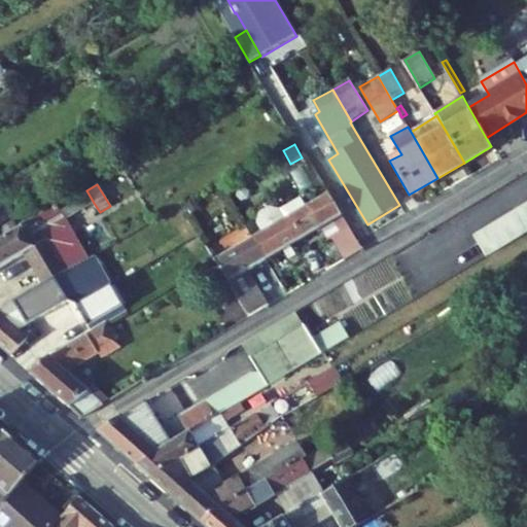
[(0,267),(24,252),(44,285),(88,259),(65,218),(94,203),(86,190),(16,232),(0,240),(0,267)]
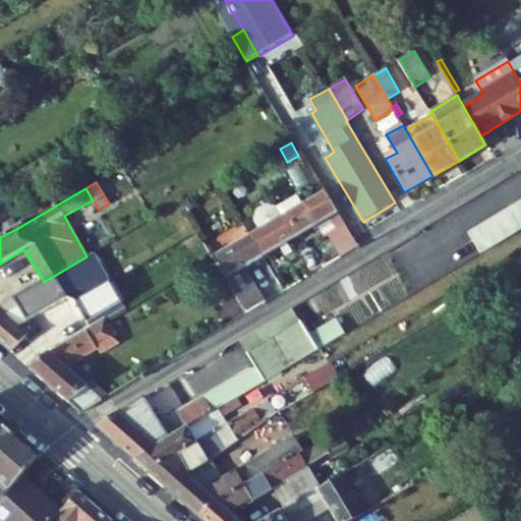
[(341,257),(358,246),(353,239),(339,214),(326,191),(301,206),(287,214),(300,236),(319,226),(326,238),(329,236),(341,257)]
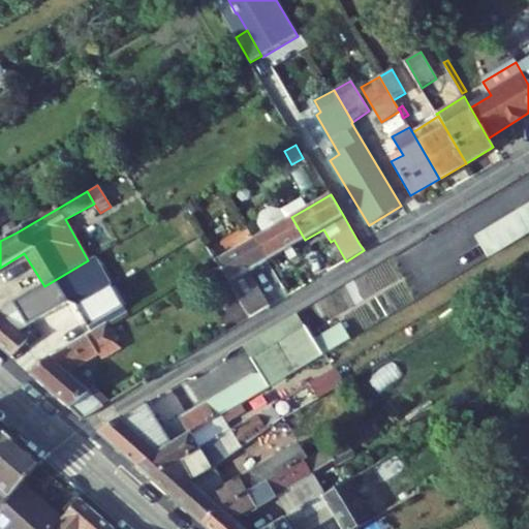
[(305,240),(291,217),(306,209),(301,199),(280,211),(271,208),(266,211),(260,214),(258,224),(263,234),(253,239),(267,261),(284,252),(292,247),(305,240)]
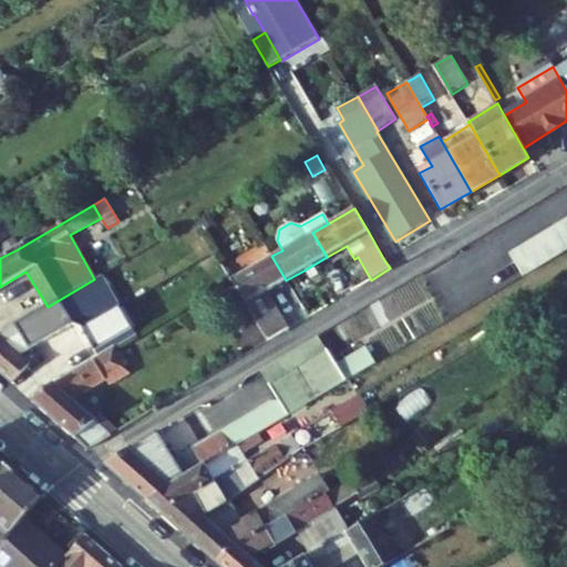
[(215,225),(209,216),(199,222),(205,230),(215,225)]
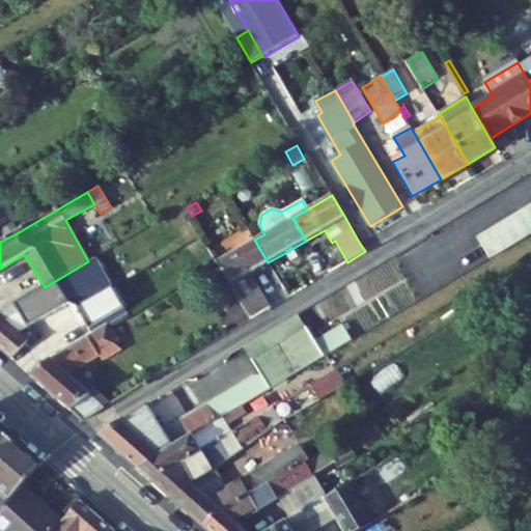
[(530,204),(519,213),(530,233),(530,204)]
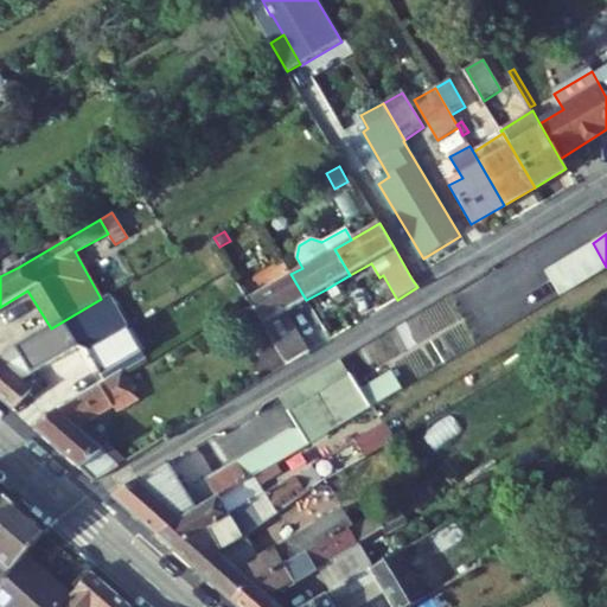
[(606,267),(593,243),(577,253),(592,276),(606,267)]
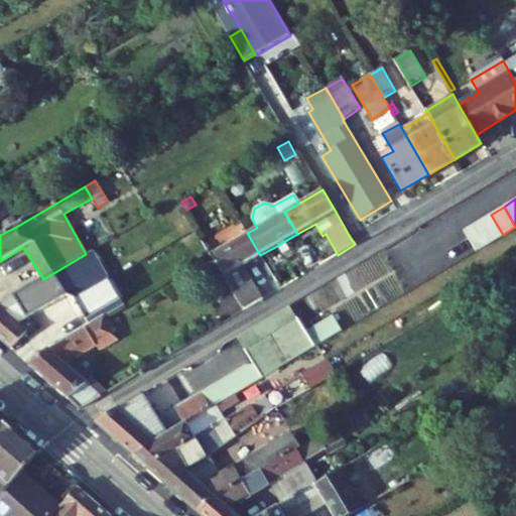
[(503,235),(491,215),(478,223),(490,243),(503,235)]
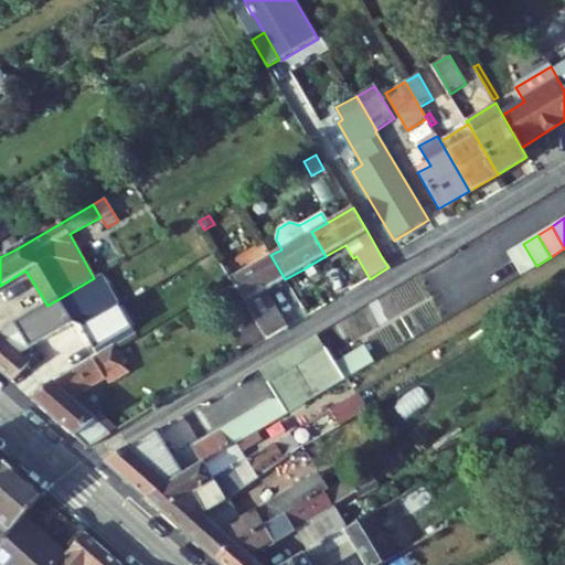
[(13,240),(0,246),(0,257),(18,248),(13,240)]
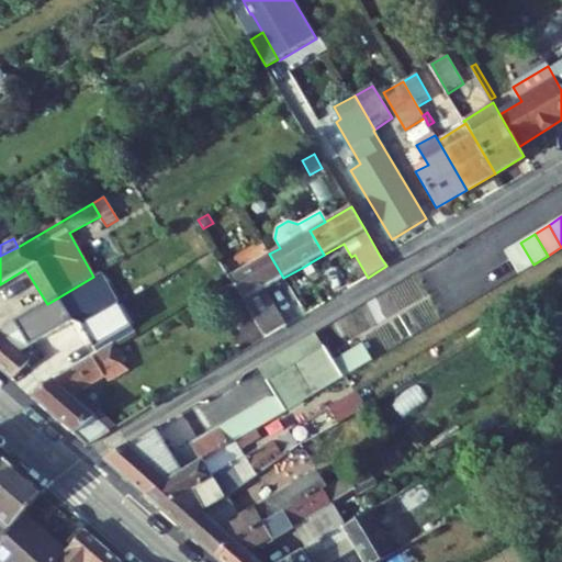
[(520,243),(505,251),(518,274),(534,265),(520,243)]
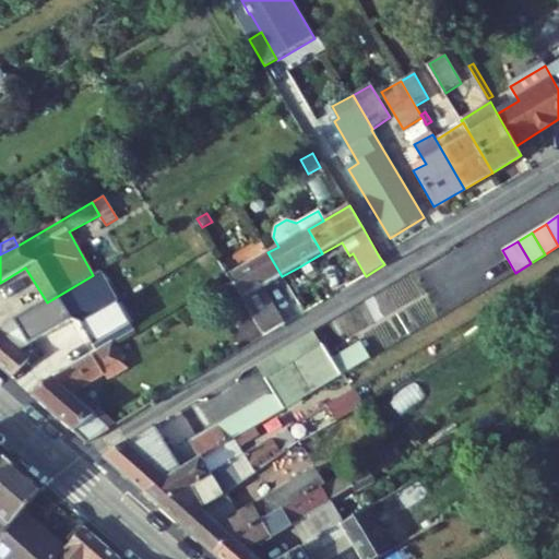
[(263,288),(282,276),(268,252),(227,277),(241,300),(264,337),(285,325),(263,288)]
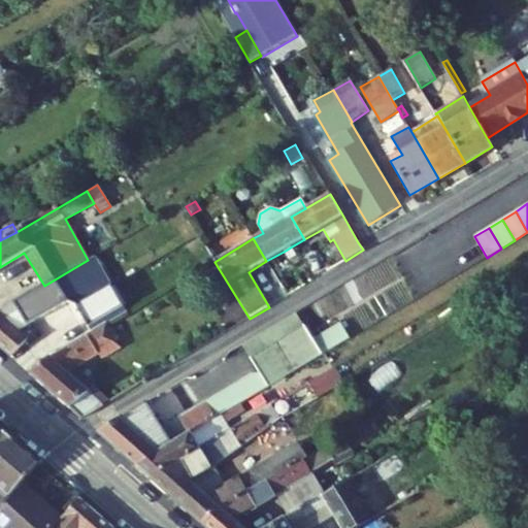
[(295,253),(292,246),(284,252),(288,259),(290,260),(292,259),(291,256),(295,253)]
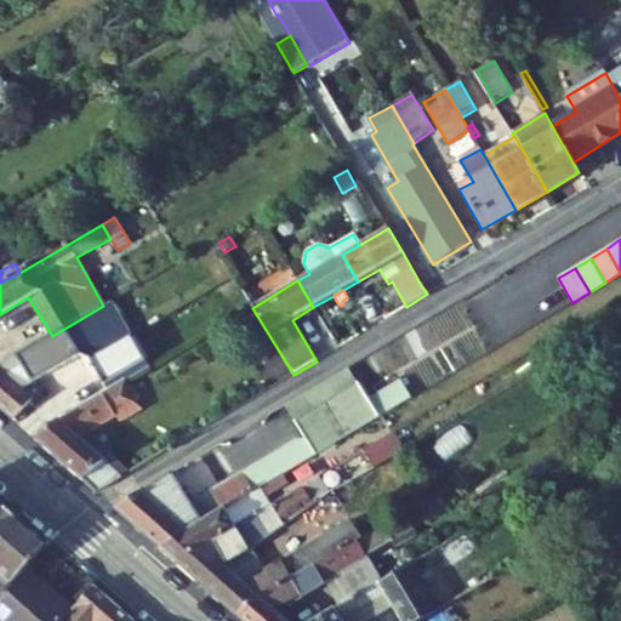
[(16,357),(32,382),(79,355),(91,362),(104,385),(144,362),(112,302),(103,306),(52,336),(16,357)]
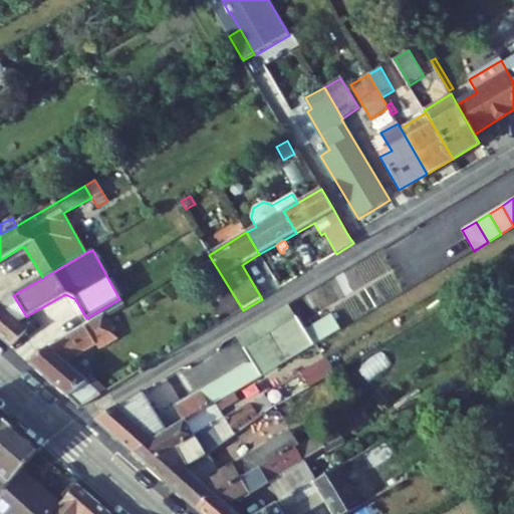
[(372,254),(342,275),(352,288),(382,268),(372,254)]
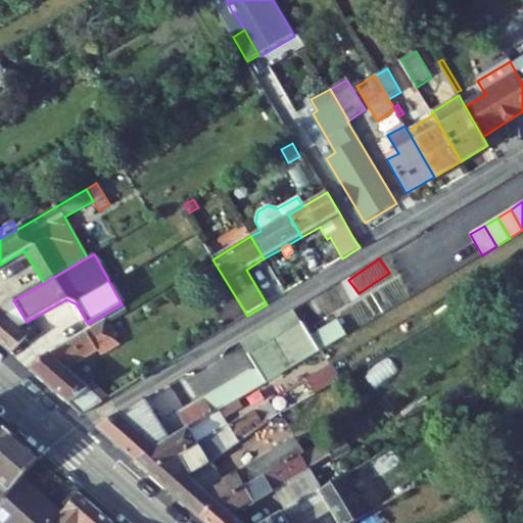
[(17,328),(27,322),(13,300),(0,307),(0,344),(11,354),(28,337),(17,328)]
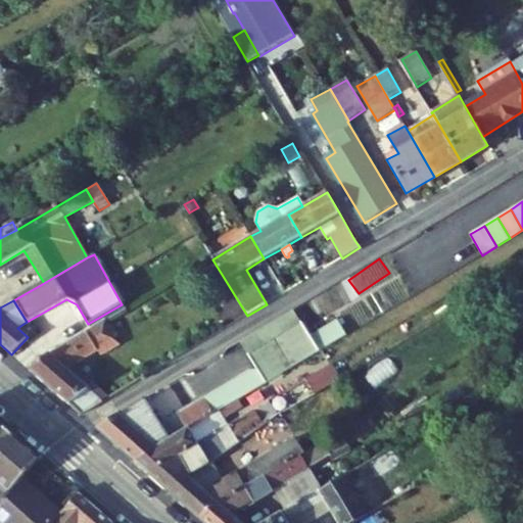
[(124,303),(122,304),(88,324),(91,330),(97,326),(106,321),(127,310),(124,303)]
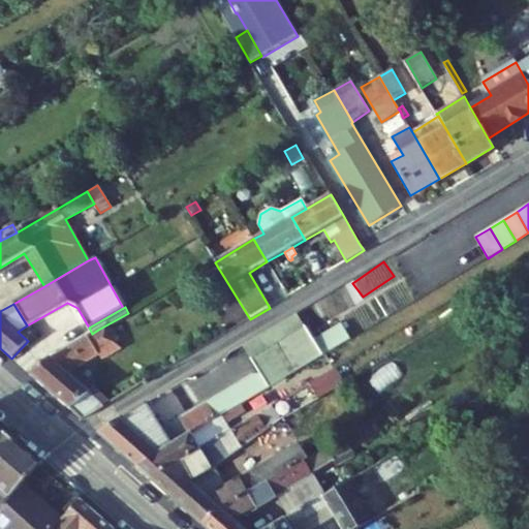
[(145,404),(98,434),(136,468),(159,454),(191,434),(240,405),(351,340),(342,323),(313,341),(305,328),(304,328),(296,315),(243,346),(260,376),(251,376),(160,429),(145,404)]
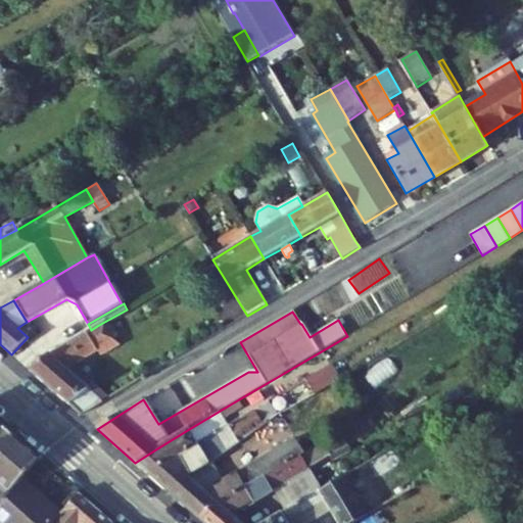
[(120,345),(106,321),(97,326),(104,340),(101,341),(104,347),(98,351),(100,355),(120,345)]
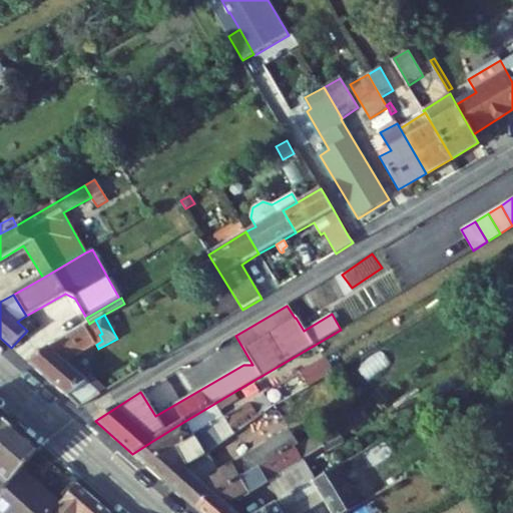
[(102,334),(95,320),(89,324),(47,349),(29,363),(79,408),(101,395),(85,380),(66,363),(96,345),(102,341),(99,335),(102,334)]
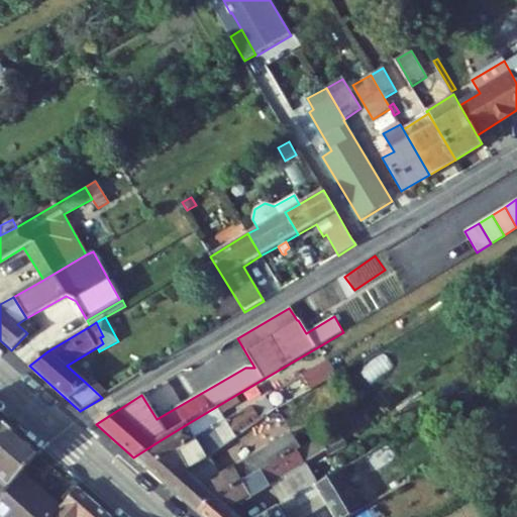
[(335,376),(326,362),(302,376),(311,390),(335,376)]
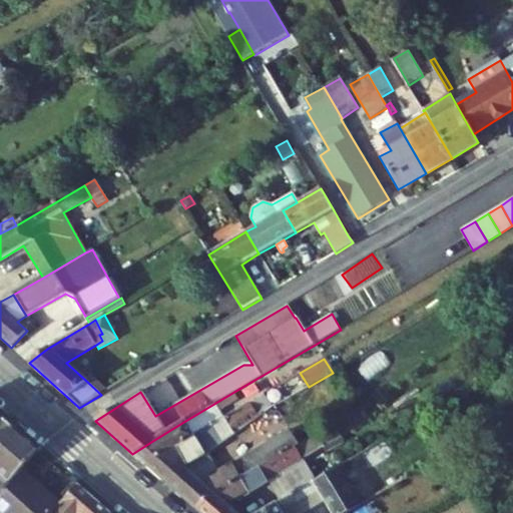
[(101,395),(107,392),(90,375),(85,380),(101,395)]
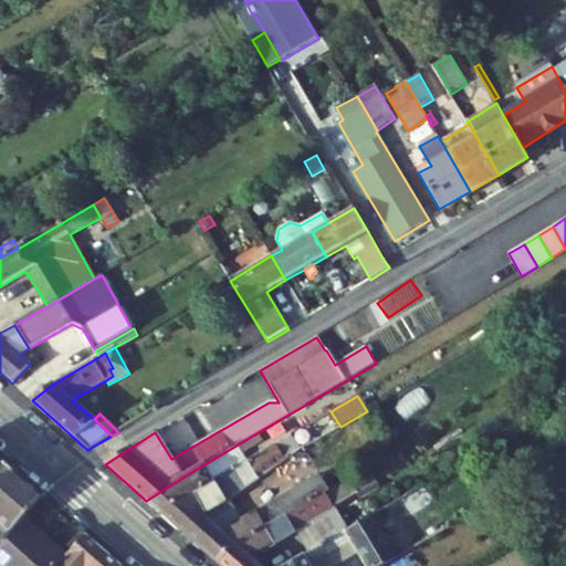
[(161,513),(248,461),(243,453),(262,442),(257,433),(205,464),(170,485),(146,501),(161,513)]
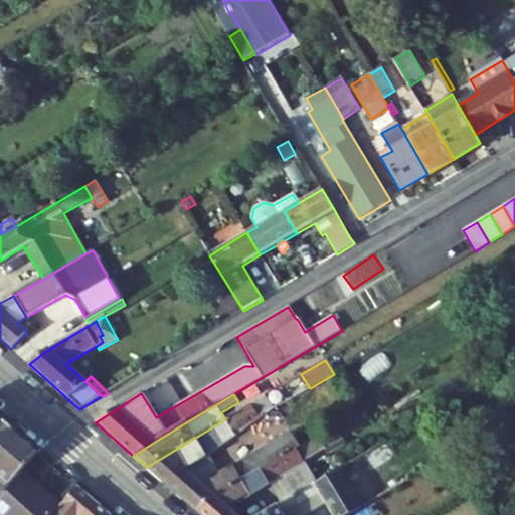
[(225,419),(147,467),(163,482),(185,471),(188,468),(207,458),(209,456),(273,409),(265,396),(225,419)]
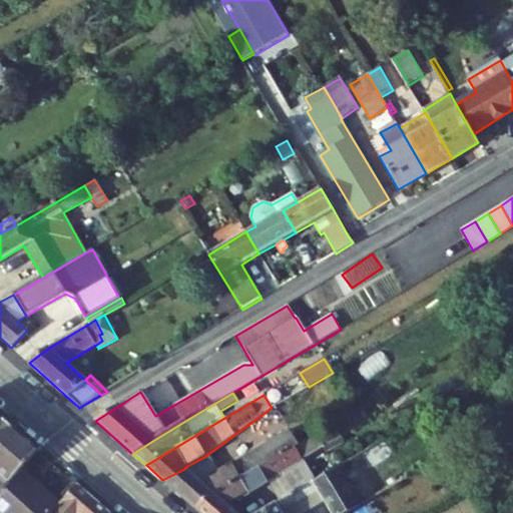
[(0,434),(9,425),(0,417),(0,434)]
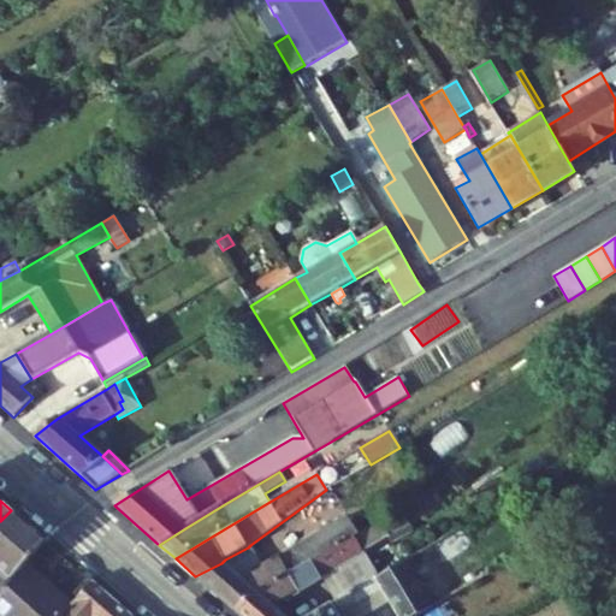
[(354,535),(365,554),(409,527),(400,509),(357,533),(354,535)]
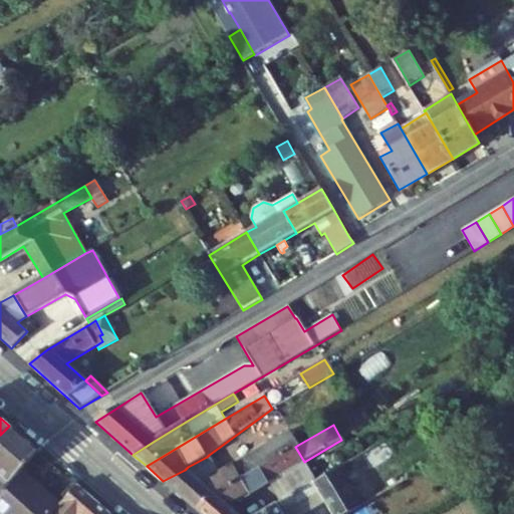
[(0,496),(22,471),(39,452),(14,430),(9,426),(0,435),(0,496)]
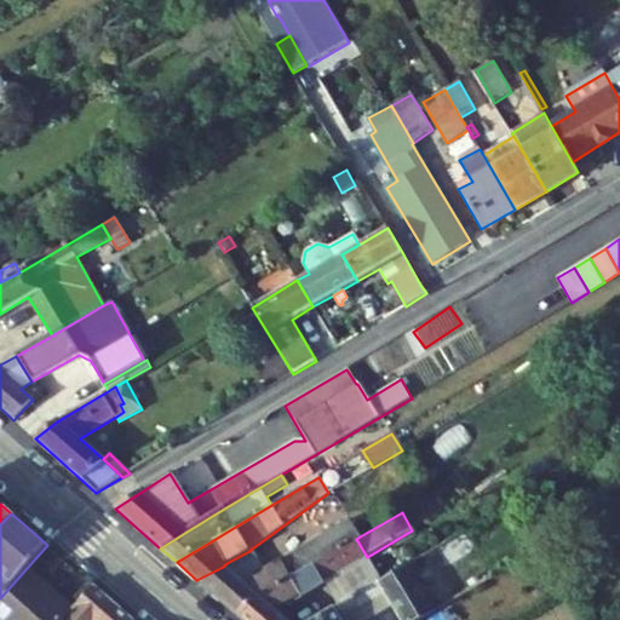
[(356,539),(360,537),(351,520),(306,546),(265,572),(244,585),(223,567),(196,580),(234,613),(259,597),(356,539)]
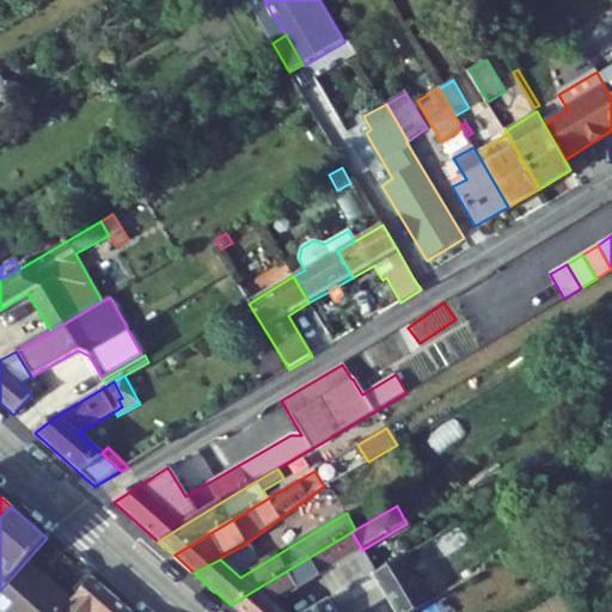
[(469,542),(459,524),(403,557),(412,575),(469,542)]
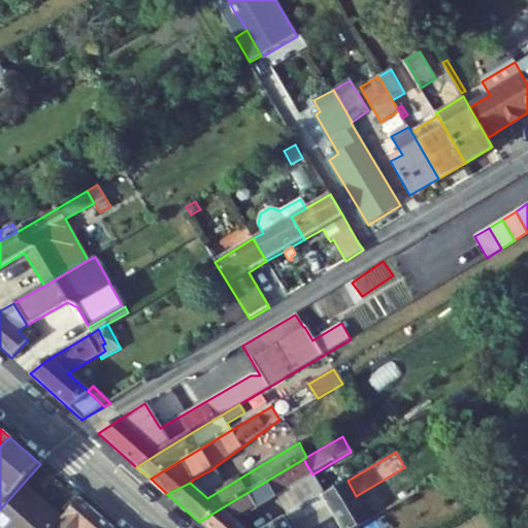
[(205,527),(241,527),(234,522),(277,496),(312,474),(303,459),(221,508),(199,522),(205,527)]
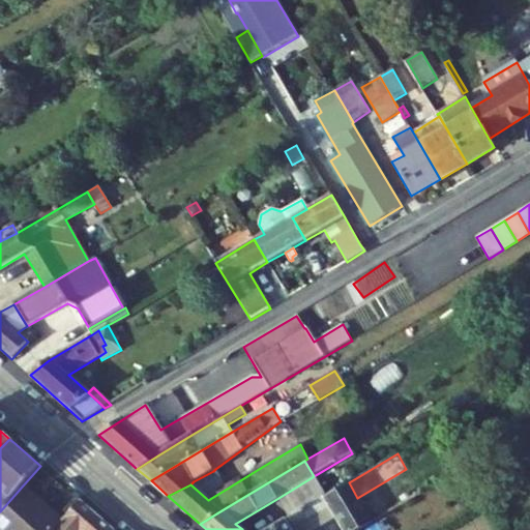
[(208,500),(227,489),(215,469),(213,471),(194,481),(190,484),(208,500)]
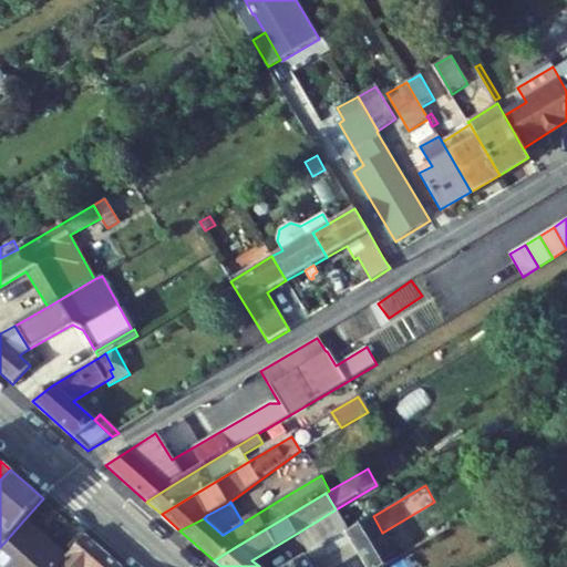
[(310,555),(348,532),(336,509),(298,533),(310,555)]
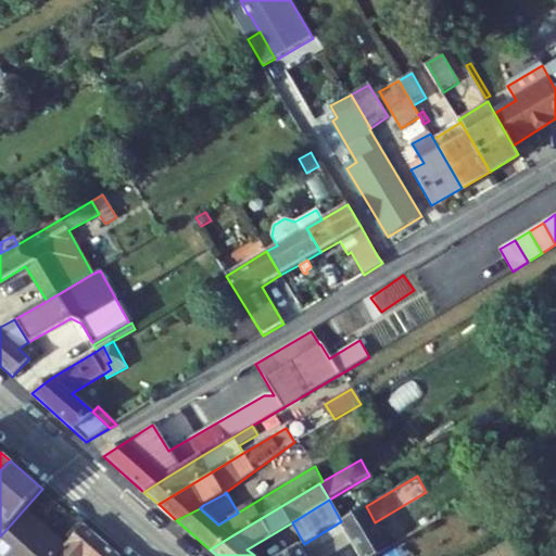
[(375,522),(366,506),(341,521),(304,544),(283,555),(375,555),(390,547),(375,522)]
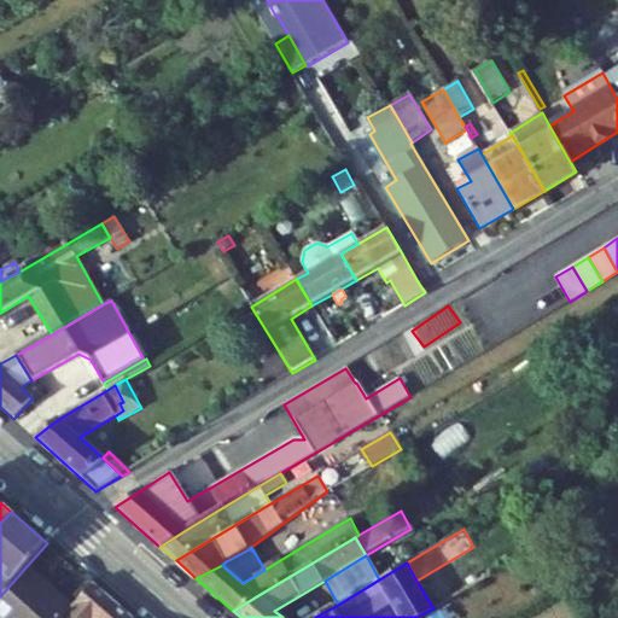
[(0,617),(63,617),(74,607),(27,566),(0,596),(0,617)]
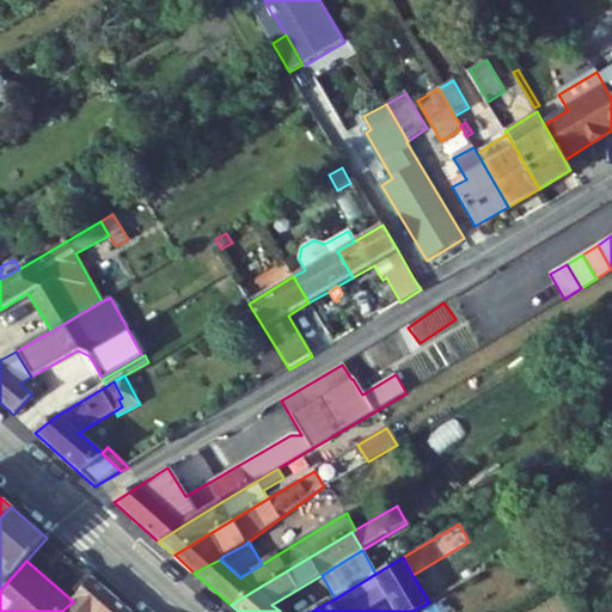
[(132,611),(93,579),(73,601),(62,611),(132,611)]
